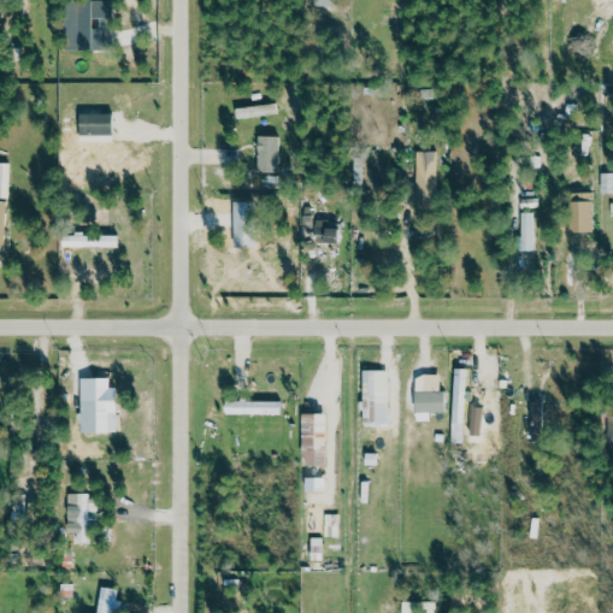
[(113,0),(113,16),(96,16),(96,28),(112,28),(112,45),(60,43),(60,0),(113,0)]
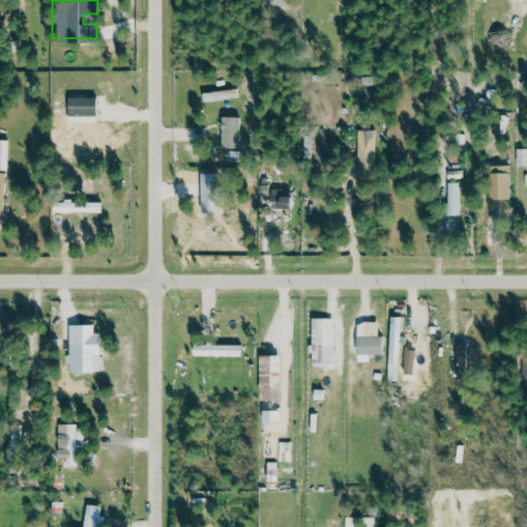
[(237,88),(238,99),(204,105),(202,93),(237,88)]
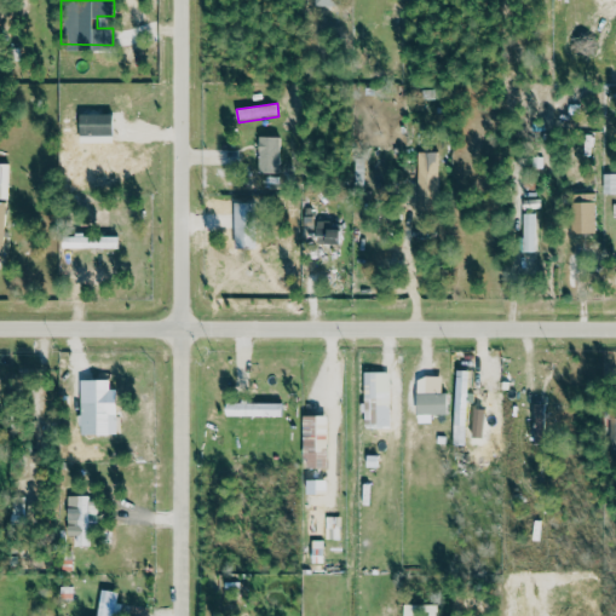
[(278,174),(259,174),(259,136),(278,136),(278,174)]
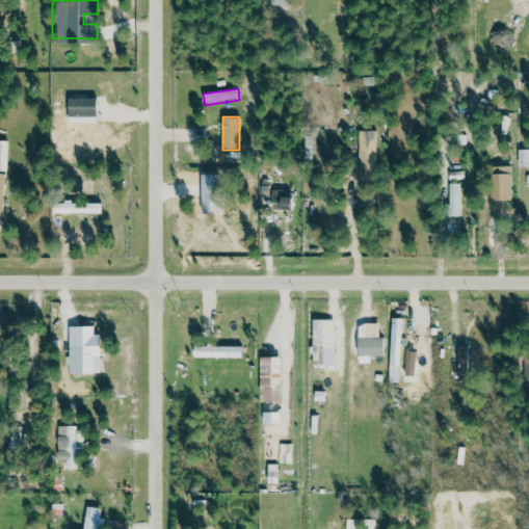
[(528,150),(528,166),(518,166),(518,150),(528,150)]
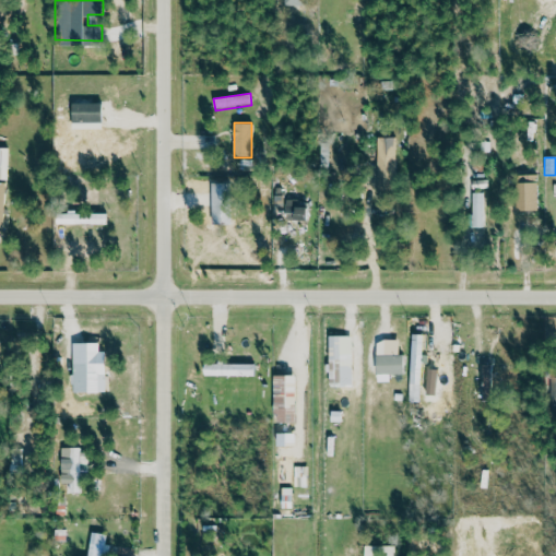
[(377,170),(378,187),(397,186),(395,169),(377,170)]
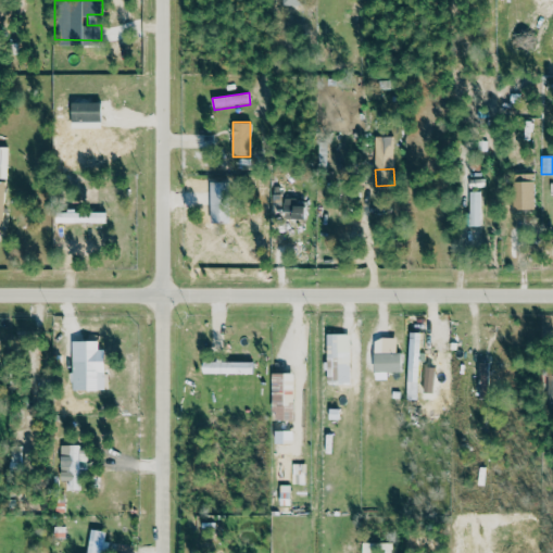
[(531,211),(508,211),(510,174),(532,174),(531,211)]
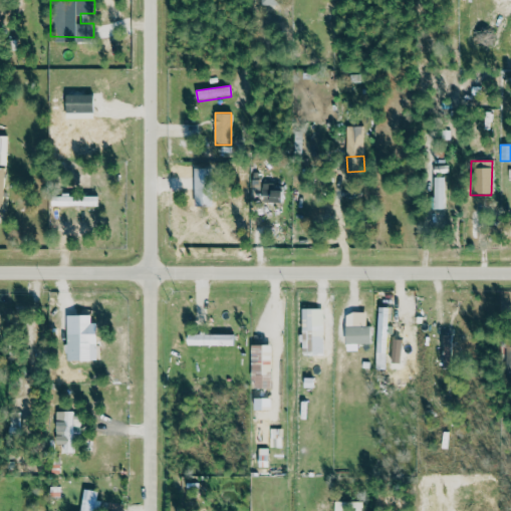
[(445,211),(432,210),(432,177),(445,177),(445,211)]
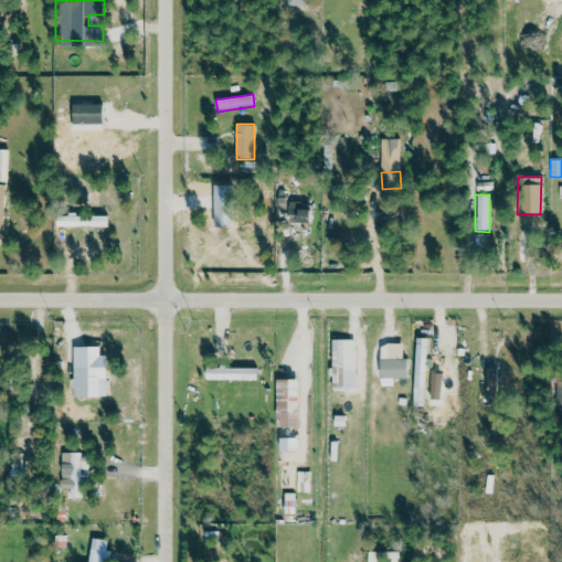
[(313,208),(311,223),(289,222),(290,207),(313,208)]
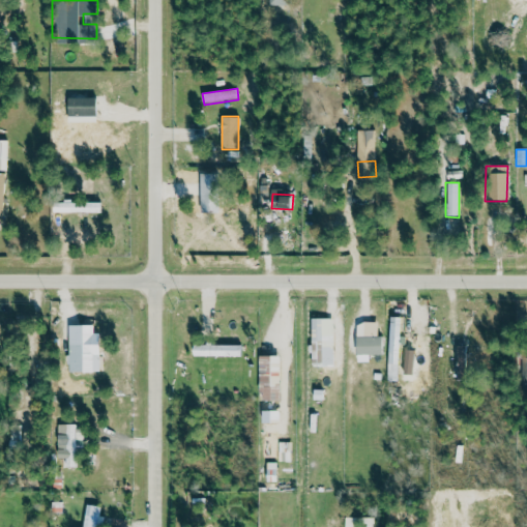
[(103,202),(101,213),(53,212),(54,201),(103,202)]
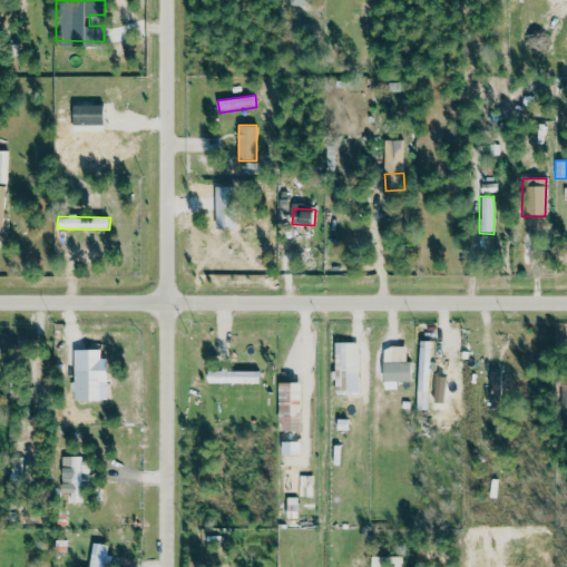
[(428,419),(414,418),(420,339),(436,339),(433,372),(430,372),(428,419)]
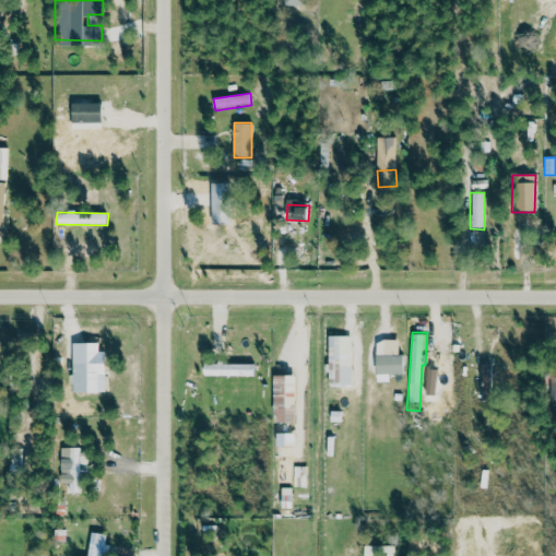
[(353,334),(353,387),(329,387),(329,334),(353,334)]
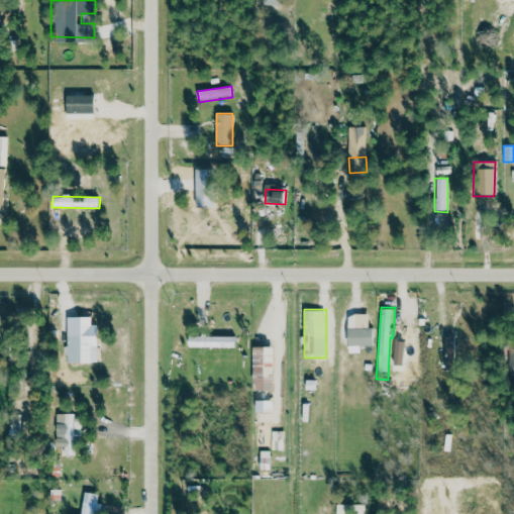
[(370,314),(370,326),(374,326),(373,346),(362,346),(362,352),(348,352),(349,328),(355,328),(355,314),(370,314)]
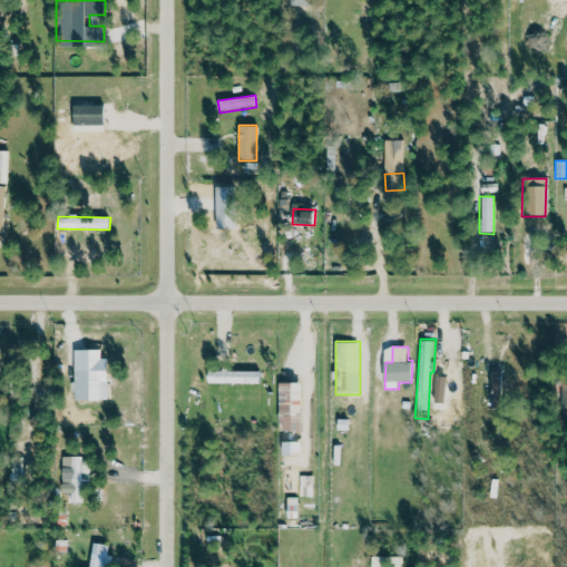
[(101,401),(90,401),(88,351),(99,351),(101,401)]
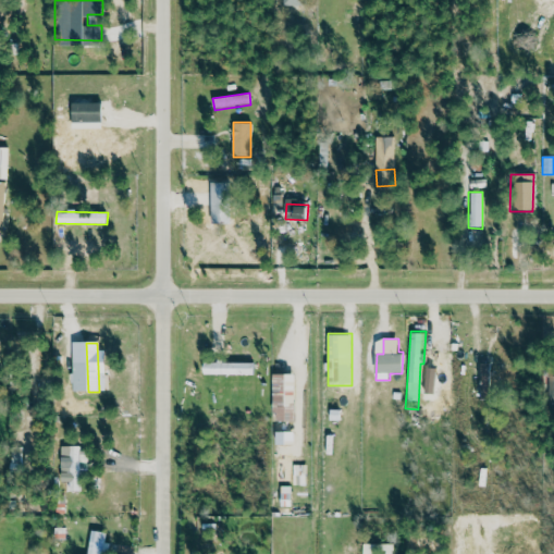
[(254,361),(254,377),(202,377),(202,362),(254,361)]
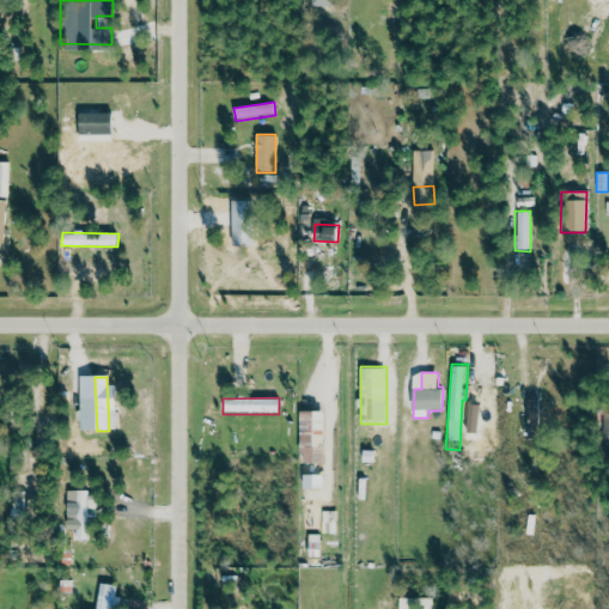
[(546,400),(544,442),(527,442),(528,400),(546,400)]
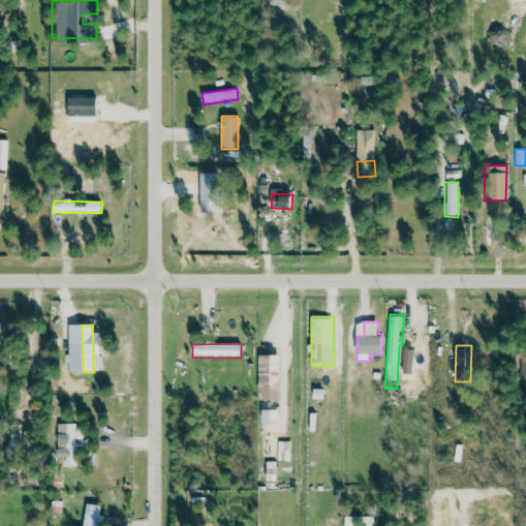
[(525,384),(520,384),(521,365),(514,365),(515,349),(525,349),(525,384)]
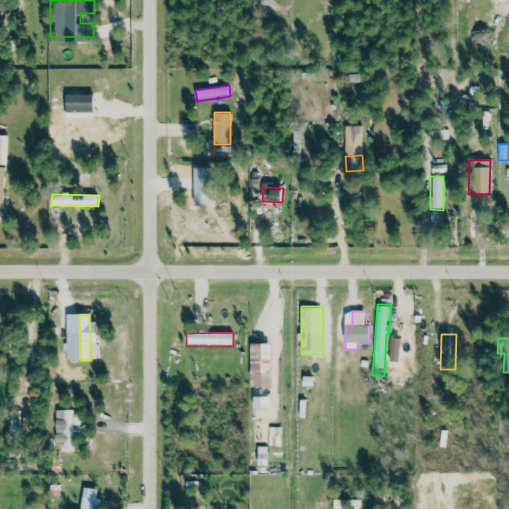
[(271,342),(271,379),(268,379),(268,388),(255,388),(255,380),(250,380),(250,343),(271,342)]
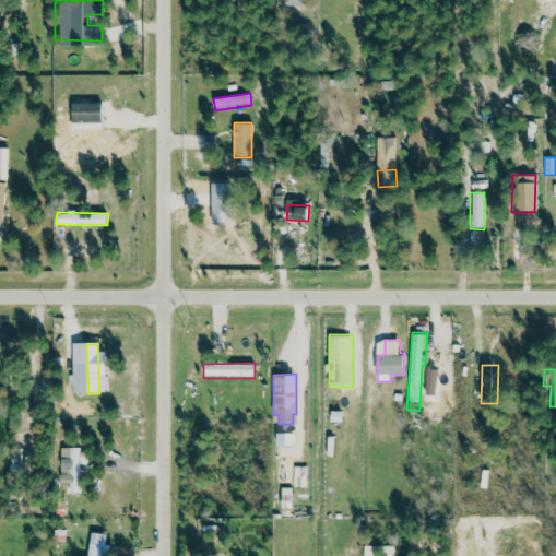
[(339,414),(330,414),(329,425),(339,425),(339,414)]
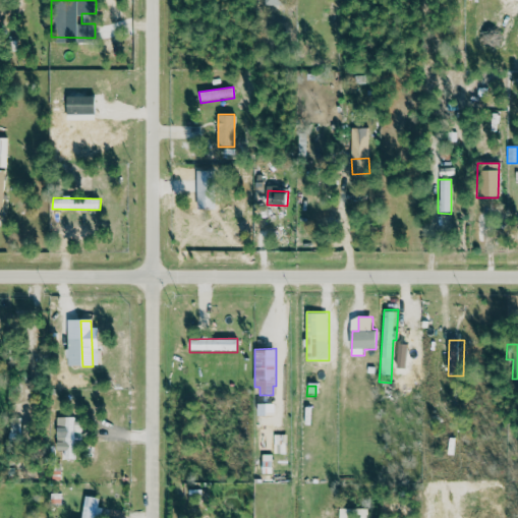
[(76,462),(65,462),(65,452),(56,452),(56,434),(64,434),(64,429),(57,429),(57,417),(73,417),(73,423),(82,422),(82,430),(75,432),(76,462)]
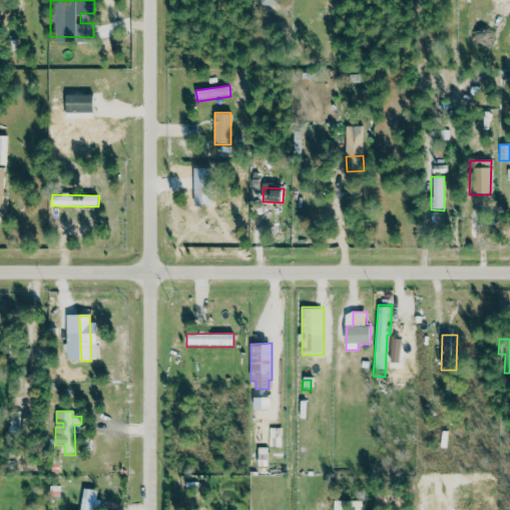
[(269,450),(282,450),(282,431),(269,431),(269,450)]
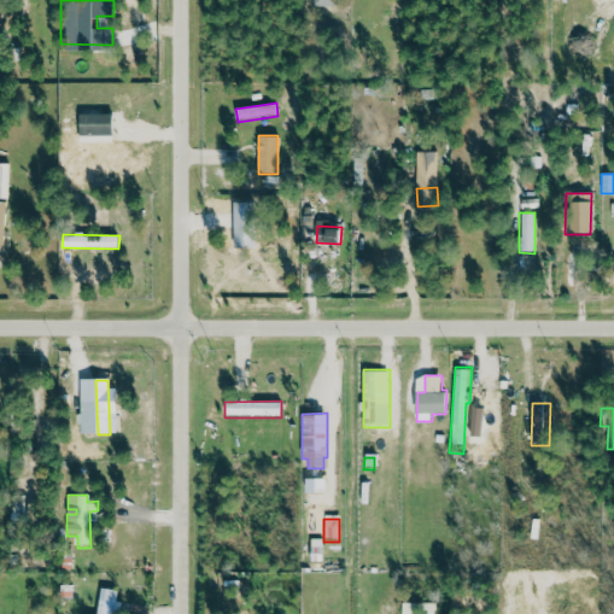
[(309,565),(320,565),(321,542),(310,542),(309,565)]
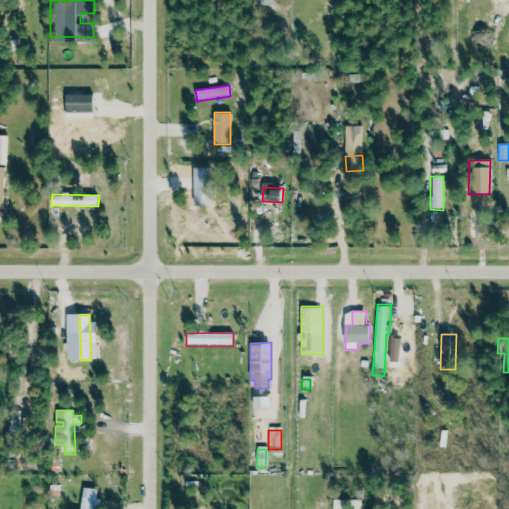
[(78,508),(82,485),(98,487),(97,498),(102,499),(101,508),(78,508)]
